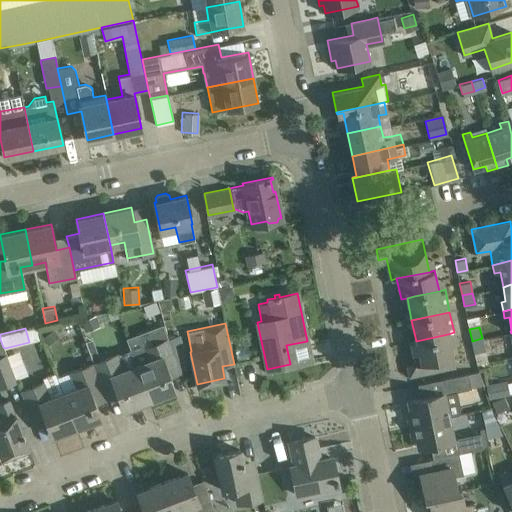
[(455,366),(448,334),(416,341),(410,342),(415,363),(407,365),(409,376),(455,366)]
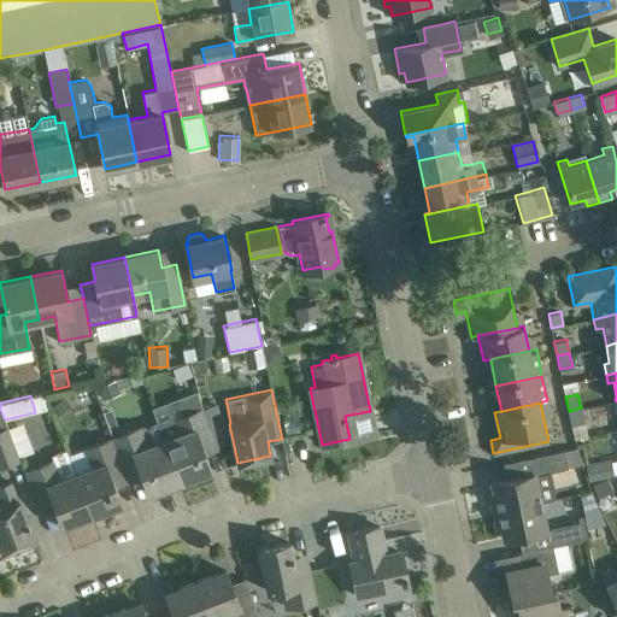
[(581,407),(569,411),(571,424),(583,422),(581,407)]
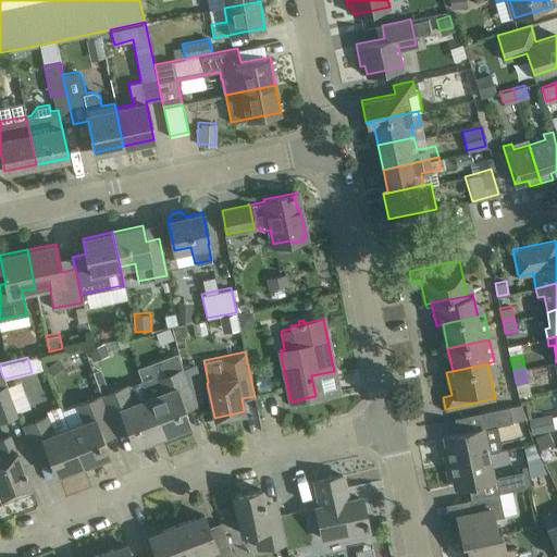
[(147,397),(161,434),(189,423),(180,397),(193,393),(184,369),(156,380),(161,393),(147,397)]
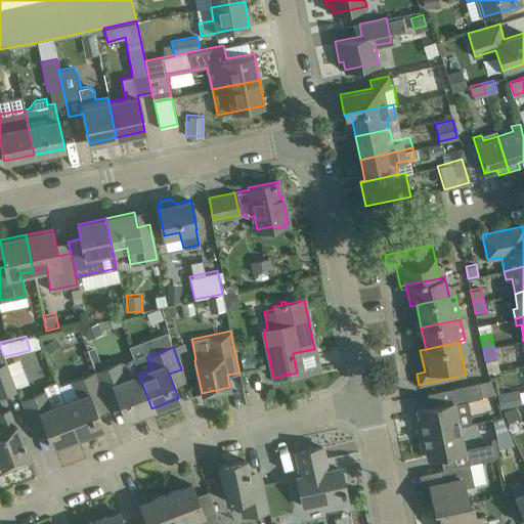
[(3,355),(0,355),(0,395),(16,390),(5,356),(3,355)]
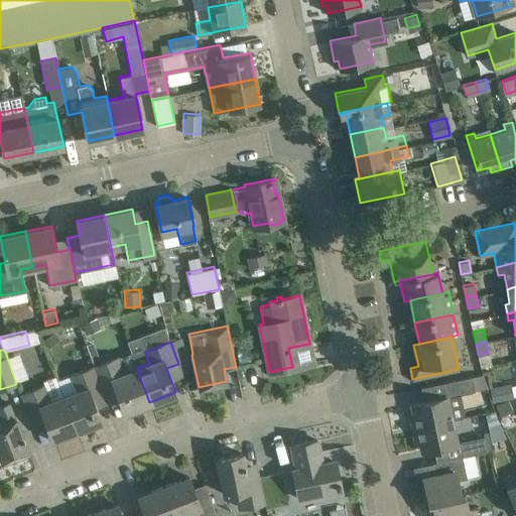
[(125,411),(149,402),(136,368),(124,373),(118,357),(94,366),(104,392),(115,387),(125,411)]
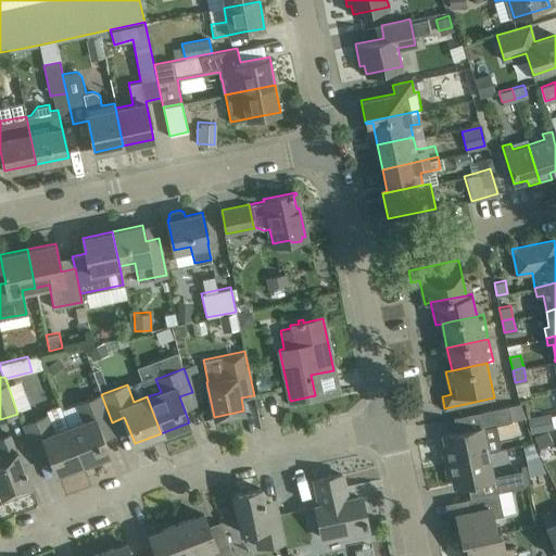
[(67,426),(81,464),(109,453),(99,427),(112,422),(101,394),(75,405),(80,421),(67,426)]
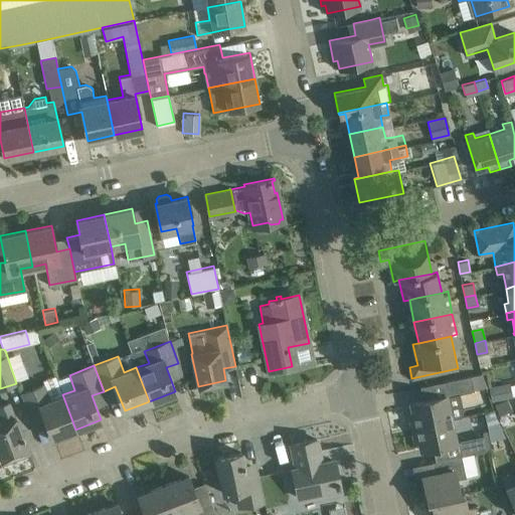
[(52,439),(75,430),(55,374),(42,379),(44,384),(21,393),(33,427),(46,422),(52,439)]
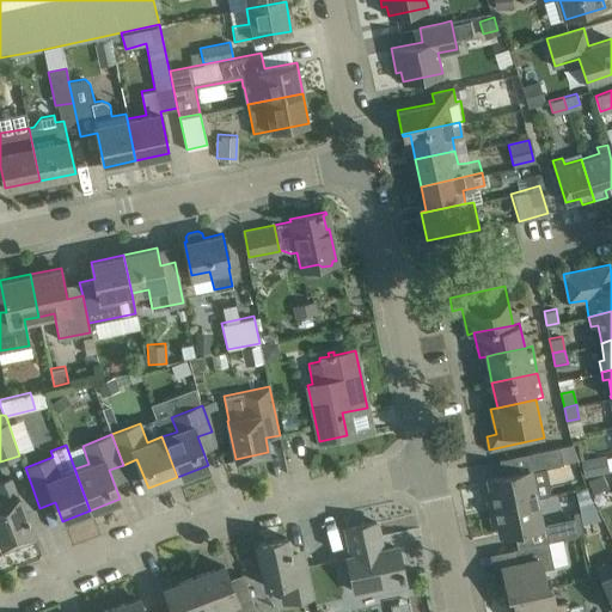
[(560,446),(531,452),(536,470),(564,464),(560,446)]
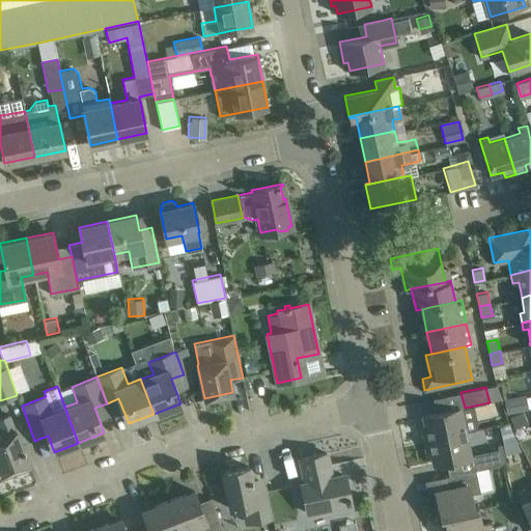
[(525,395),(504,399),(507,412),(528,408),(525,395)]
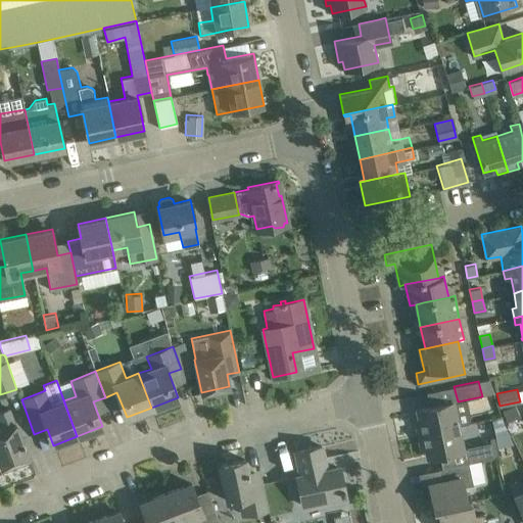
[(452,401),(417,409),(419,418),(415,419),(418,434),(458,426),(452,401)]
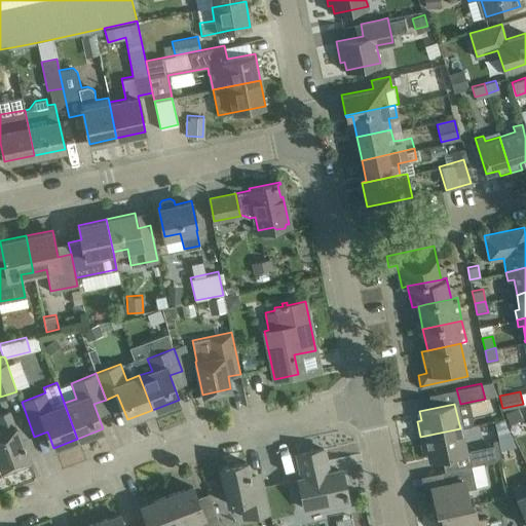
[(29,459),(22,440),(15,425),(14,425),(9,411),(0,414),(0,425),(2,430),(0,430),(0,466),(1,470),(29,459)]
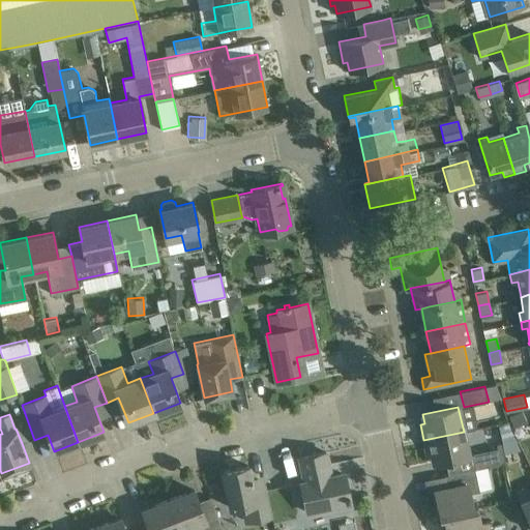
[(508,423),(498,425),(501,439),(514,436),(508,423)]
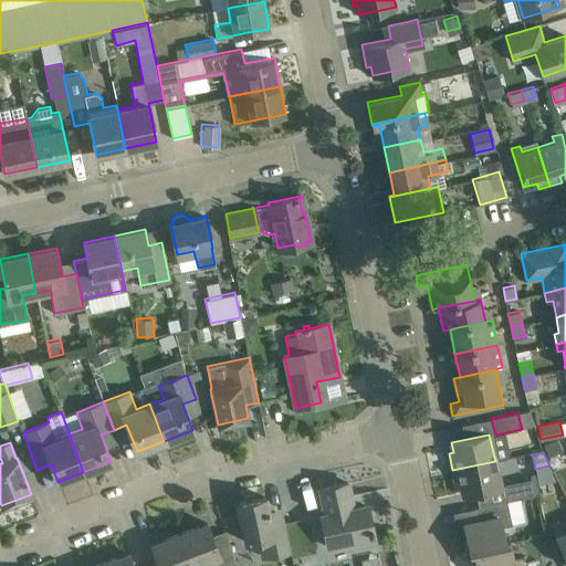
[(500,485),(495,461),(452,470),(456,485),(460,484),(462,494),(482,490),(500,485)]
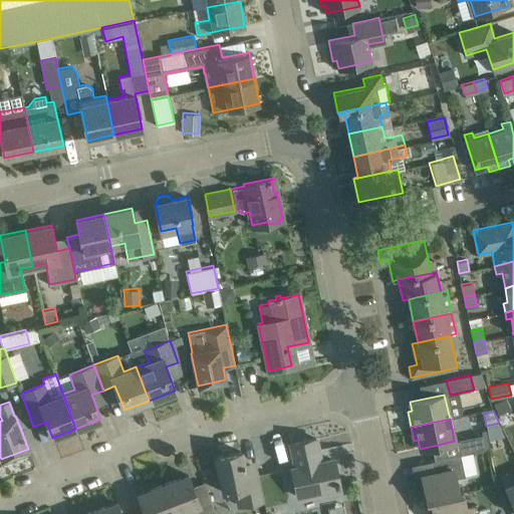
[(482,435),(458,440),(461,455),(486,450),(482,435)]
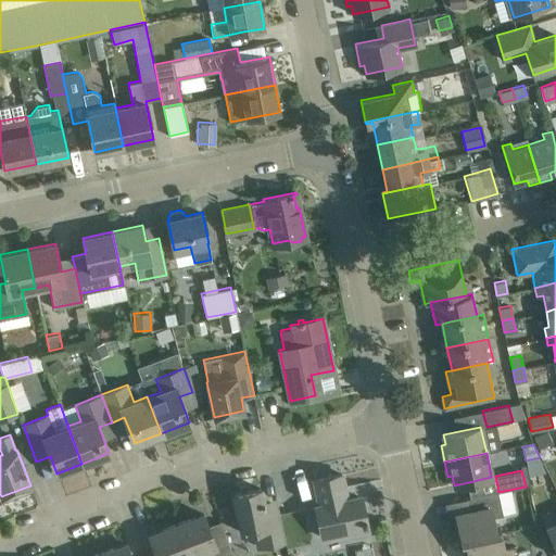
[(315,505),(319,527),(321,536),(367,528),(365,516),(363,517),(358,496),(346,498),(341,474),(314,479),(319,504),(315,505)]
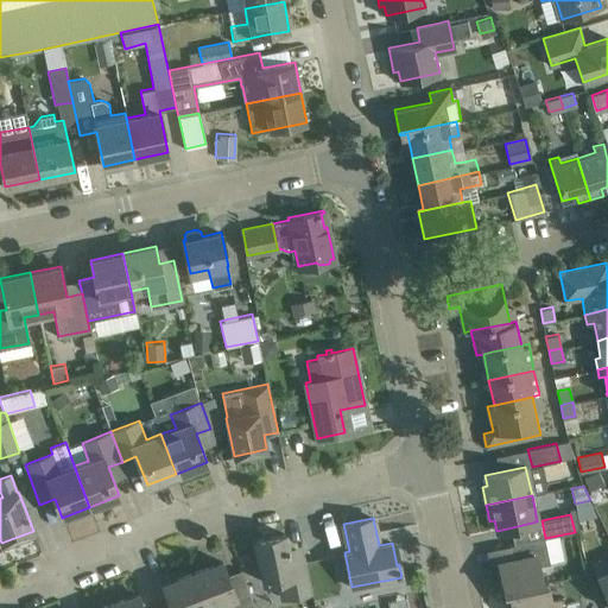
[(255,540),(260,563),(265,583),(278,581),(282,597),(312,591),(304,552),(290,556),(285,533),(255,540)]
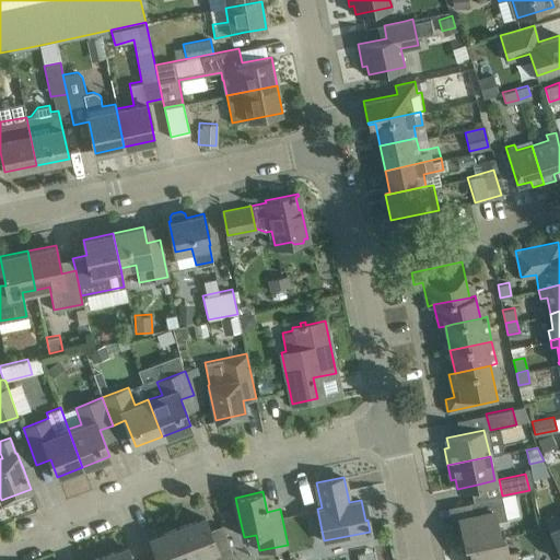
[(465,545),(468,544),(500,537),(497,521),(505,520),(500,496),(469,502),(471,514),(459,517),(465,545)]
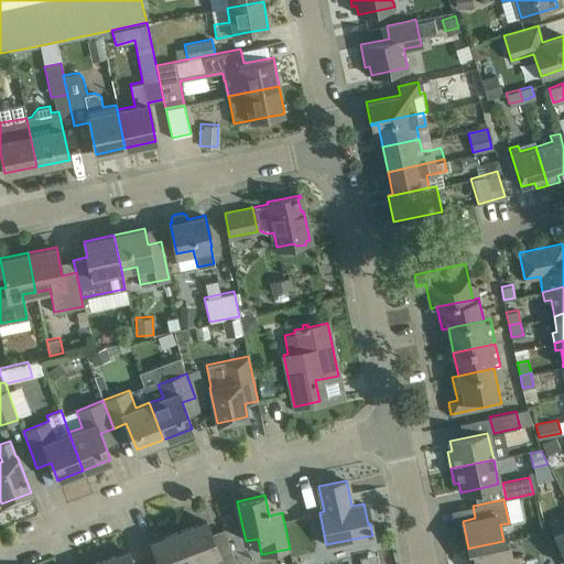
[(563,528),(560,520),(550,525),(563,556),(563,528)]
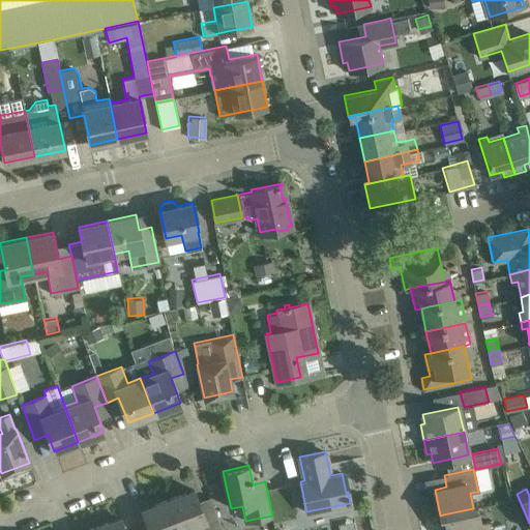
[(195,490),(168,499),(179,529),(206,520),(195,490)]
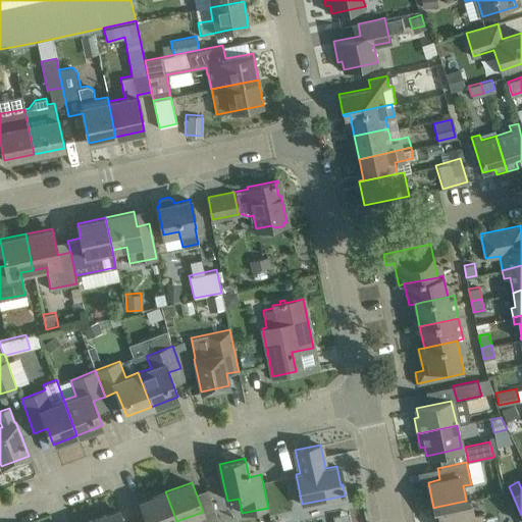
[(147,521),(174,521),(176,521),(165,491),(140,502),(147,521)]
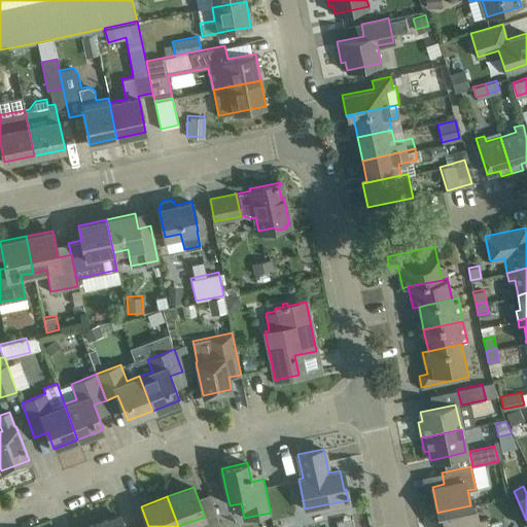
[(470,505),(441,512),(444,526),(488,526),(487,520),(478,522),(473,504),(470,505)]
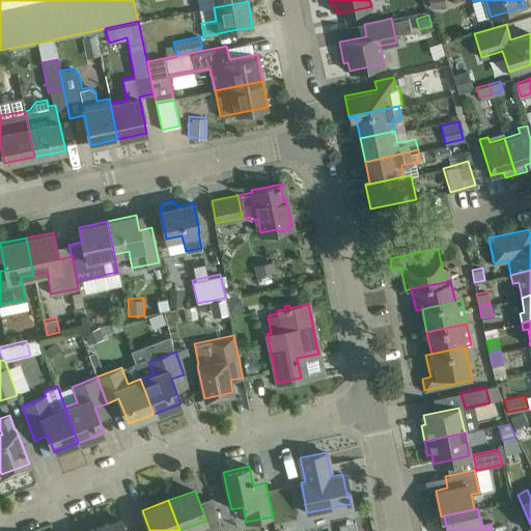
[(126,530),(121,519),(94,528),(95,530),(126,530)]
